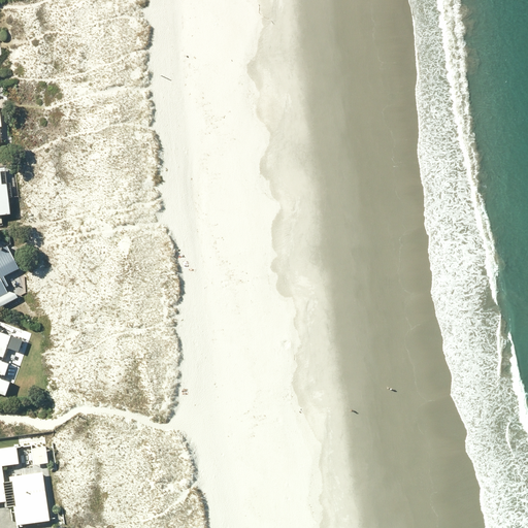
[(0,164),(0,212),(10,212),(4,164),(0,164)]
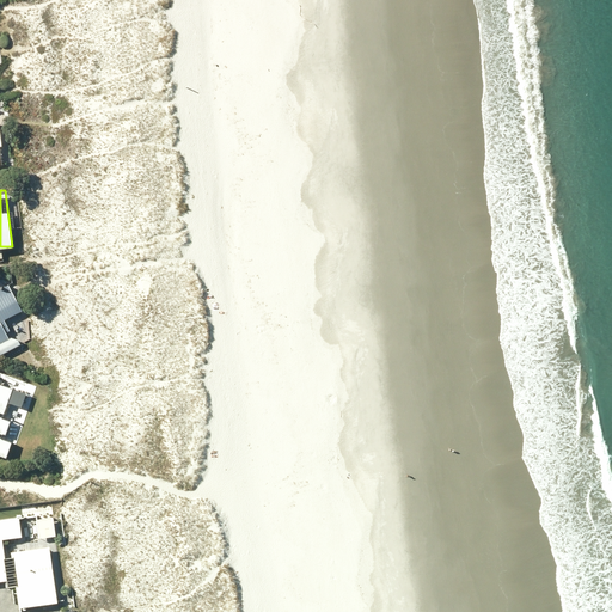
[(0,353),(20,343),(16,334),(8,337),(6,331),(10,329),(5,318),(22,310),(8,283),(0,287),(0,353)]
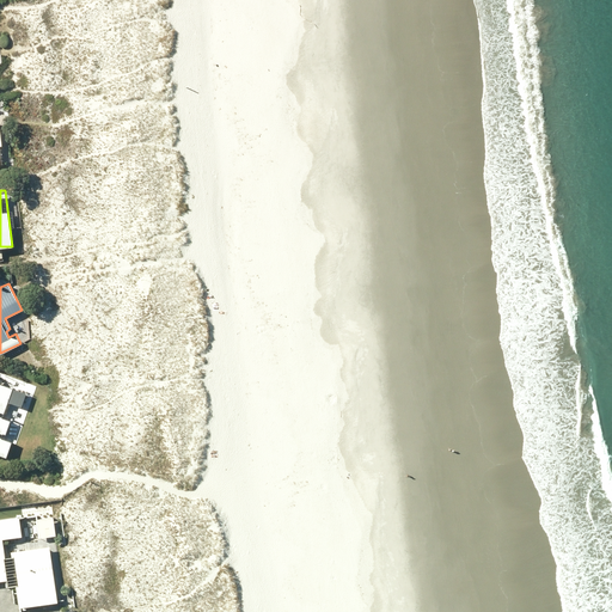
[(0,453),(6,457),(13,438),(14,438),(19,424),(16,423),(17,422),(2,416),(13,387),(0,383),(0,453)]
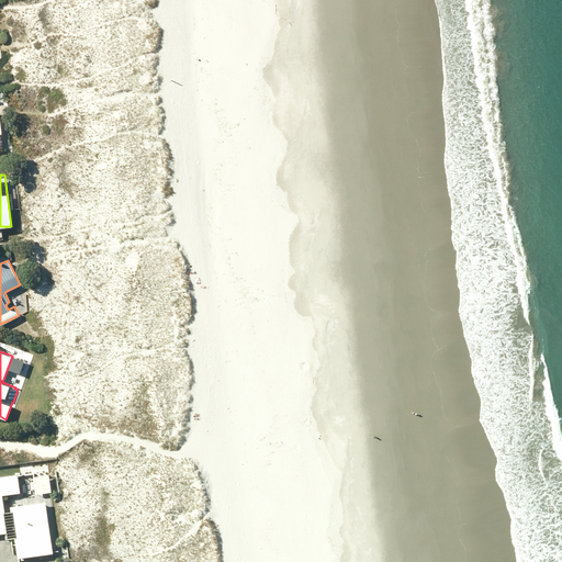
[(18,474),(0,475),(0,532),(7,531),(8,538),(14,537),(17,557),(58,551),(52,501),(10,506),(11,510),(4,512),(2,494),(20,492),(18,474)]
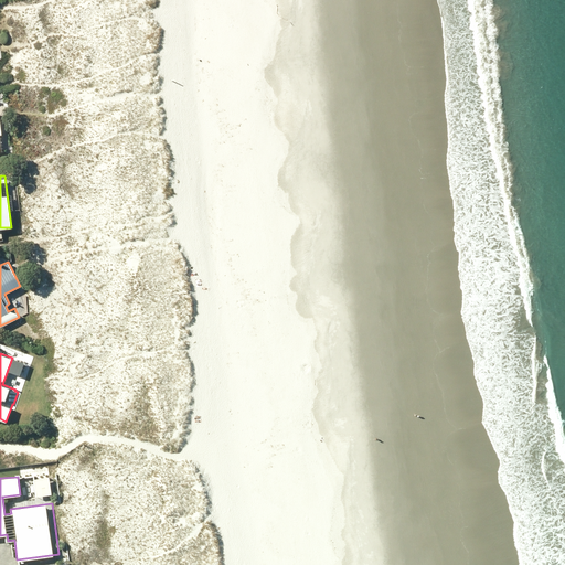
[(34,479),(36,496),(54,493),(53,477),(34,479)]
